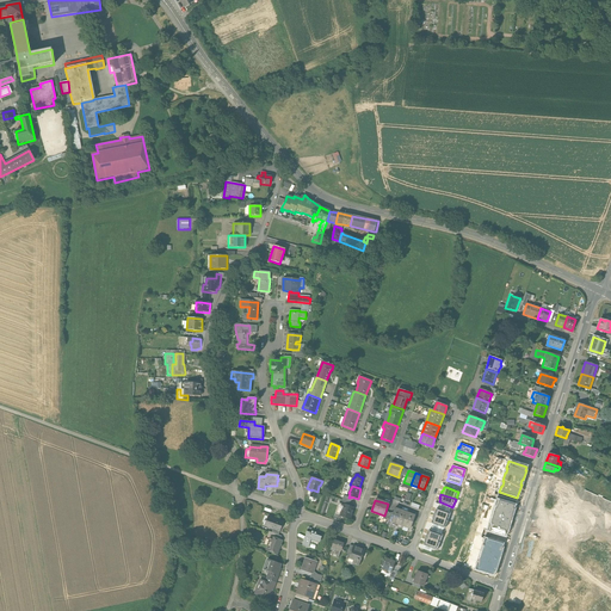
[(513,508),(514,505),(497,500),(494,506),(495,506),(494,511),(493,511),(491,519),(492,520),(491,525),(489,525),(487,531),(505,536),(506,532),(507,532),(510,524),(508,523),(510,518),(511,518),(514,510),(513,508)]
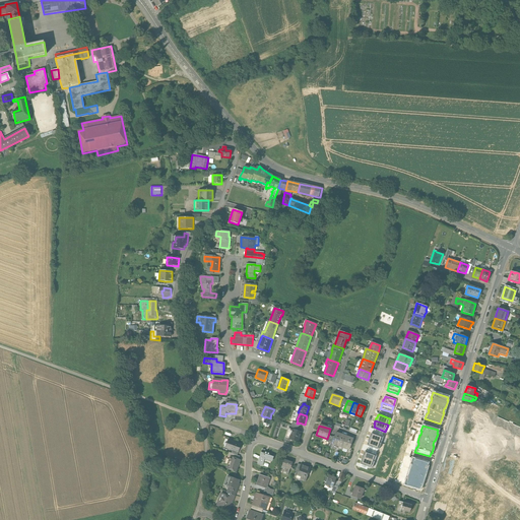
[(298,442),(301,433),(296,431),(294,430),(294,431),(293,434),(291,434),(289,439),(298,442)]
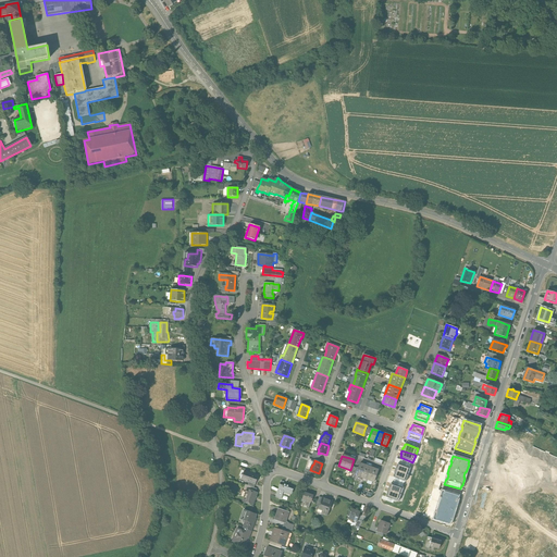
[(362,477),(361,477),(366,466),(359,463),(358,469),(356,475),(361,478),(362,477)]
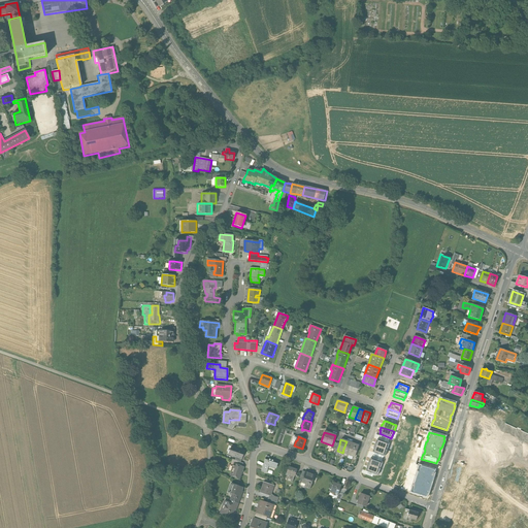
[(380,440),(377,439),(375,442),(374,446),(387,451),(389,443),(387,442),(380,440)]
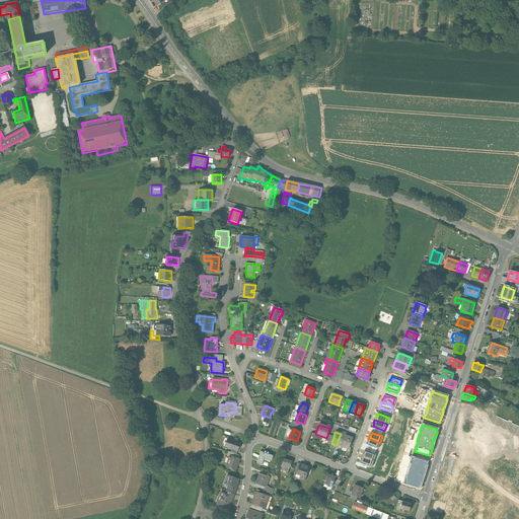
[(343,446),(347,436),(341,434),(337,444),(338,444),(343,446)]
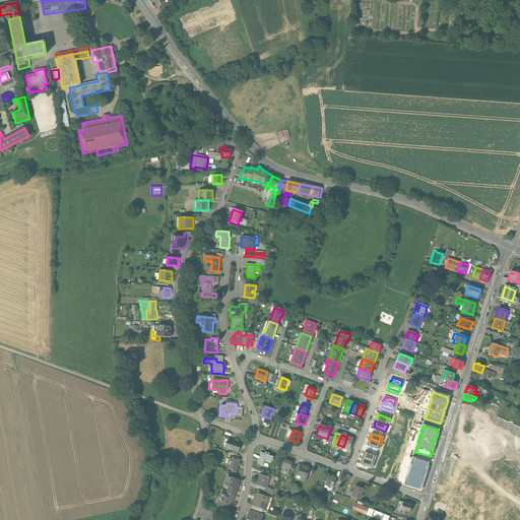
[(343,447),(343,448),(348,450),(352,439),(347,437),(343,447)]
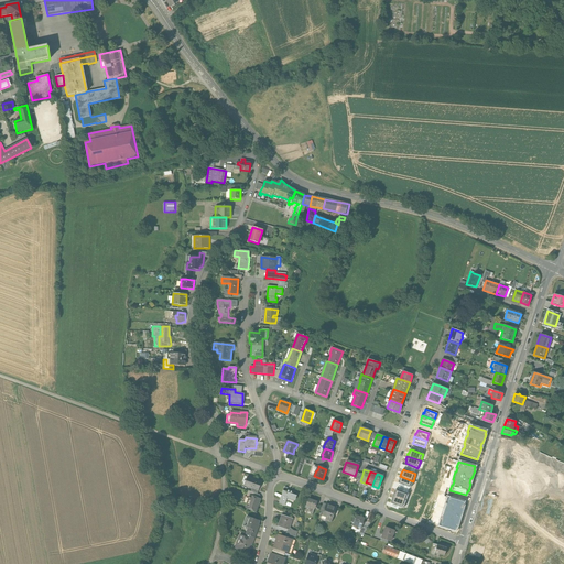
[(413,481),(400,476),(399,479),(398,484),(400,484),(408,487),(411,488),(413,481)]
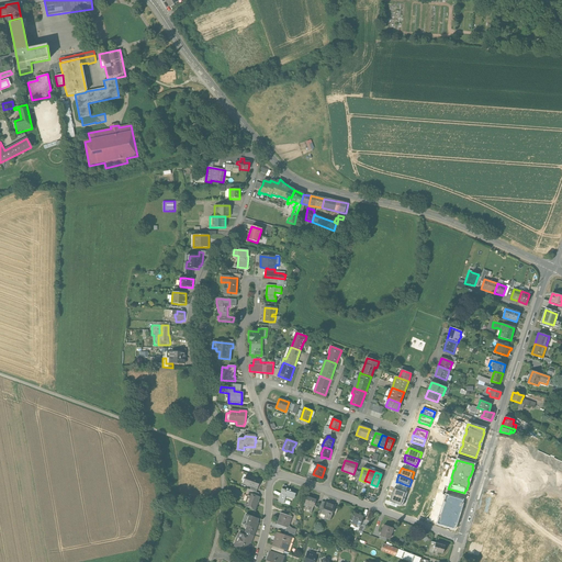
[(250,486),(257,489),(260,481),(247,475),(245,484),(250,486)]
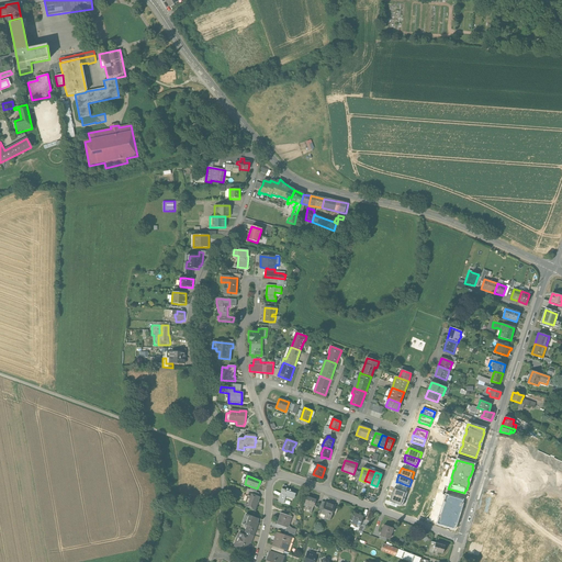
[(296,492),(282,487),(278,502),(283,504),(287,495),(294,498),(296,492)]
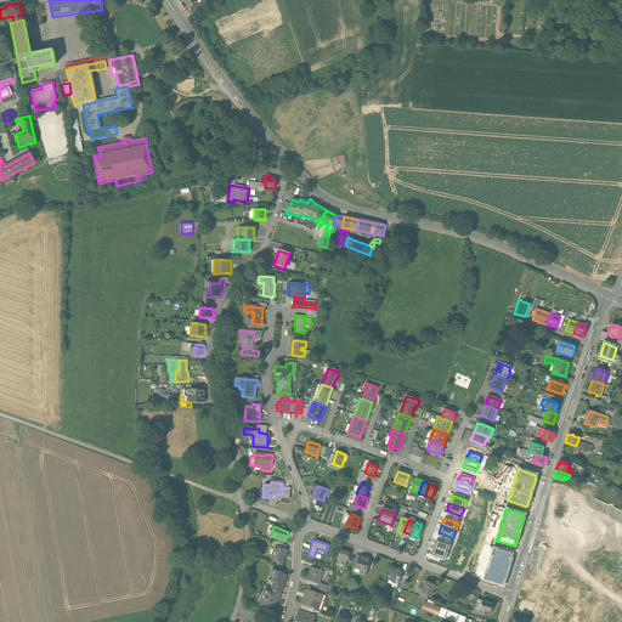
[(439,541),(436,539),(435,544),(434,544),(433,548),(447,553),(451,546),(447,544),(439,541)]
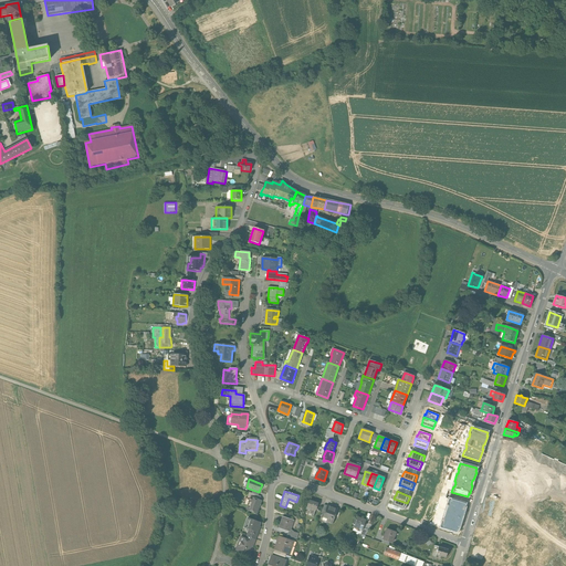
[(245,511),(257,514),(262,502),(260,501),(250,498),(250,499),(249,499),(249,500),(249,501),(245,511)]
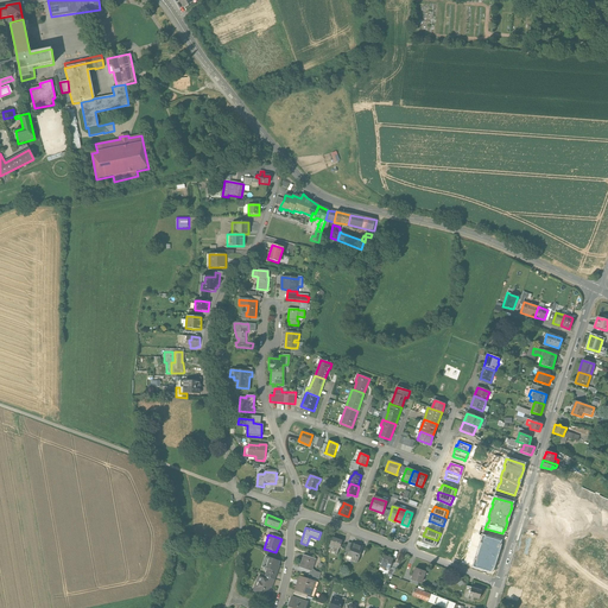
[(437,540),(423,536),(422,538),(423,539),(420,543),(435,548),(437,540)]
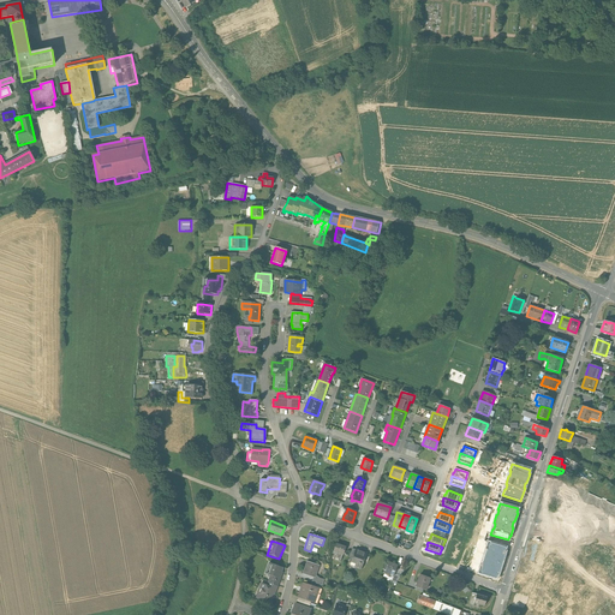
[(505,551),(506,548),(488,542),(487,549),(485,554),(484,554),(482,562),(483,562),(482,567),(481,567),(478,573),(496,579),(497,575),(499,575),(501,566),(500,566),(501,561),(502,561),(506,551),(505,551)]
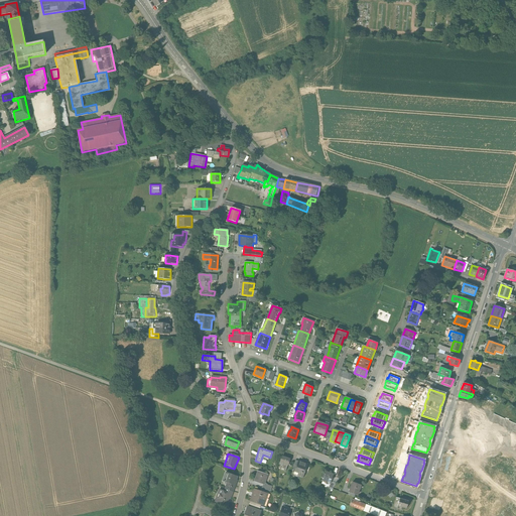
[(287,466),(290,459),(282,457),(280,463),(287,466)]
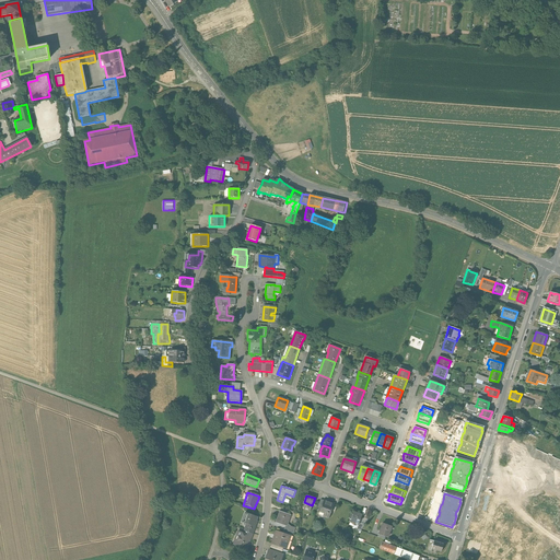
[(323,516),(327,517),(329,513),(330,514),(331,511),(334,504),(324,500),(324,501),(321,510),(319,512),(324,513),(323,516)]
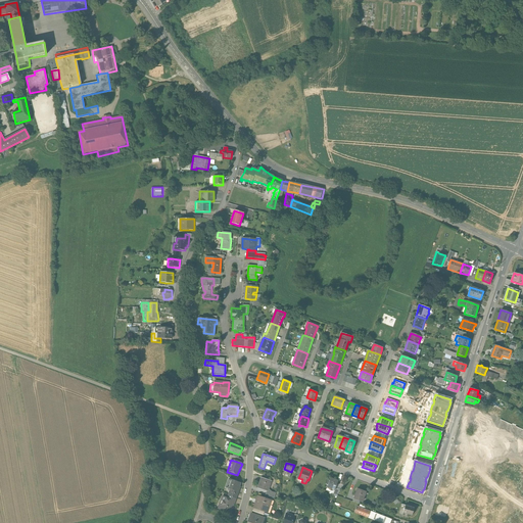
[(271,481),(260,477),(259,482),(260,482),(258,488),(267,491),(270,484),(271,481)]
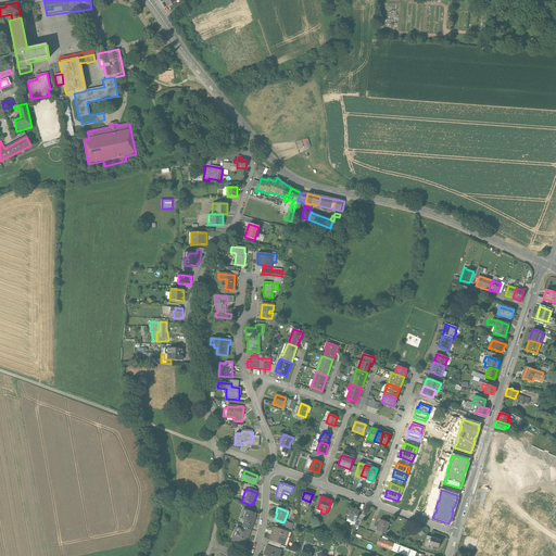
[(355,521),(356,521),(357,519),(359,512),(351,508),(348,518),(355,521)]
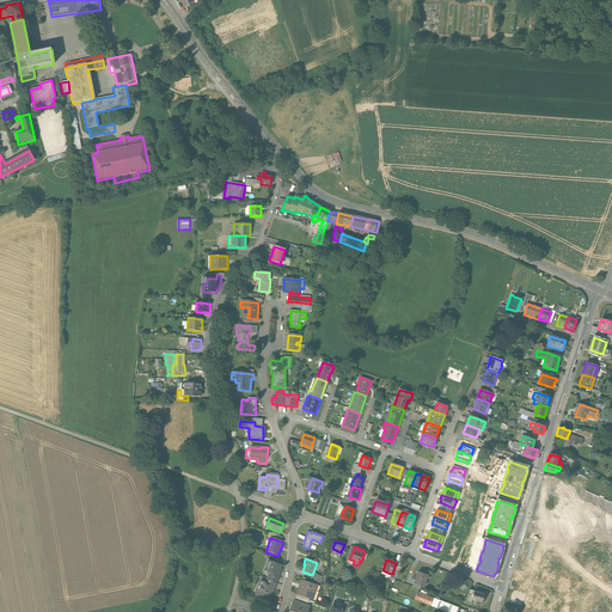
[(279,574),(281,565),(268,561),(265,565),(268,567),(267,571),(270,573),(268,580),(276,583),(280,574),(279,574)]
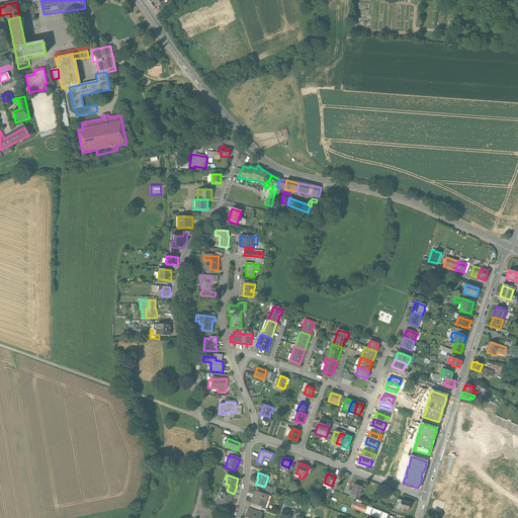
[(479,480),(493,493),(498,488),(491,482),(489,483),(482,476),(479,480)]
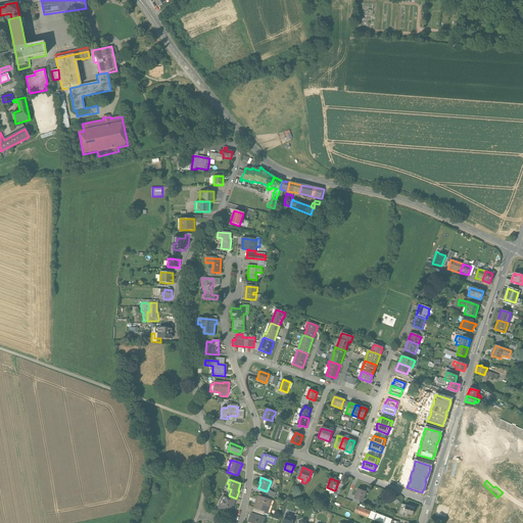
[(363,502),(366,492),(358,489),(354,498),(363,502)]
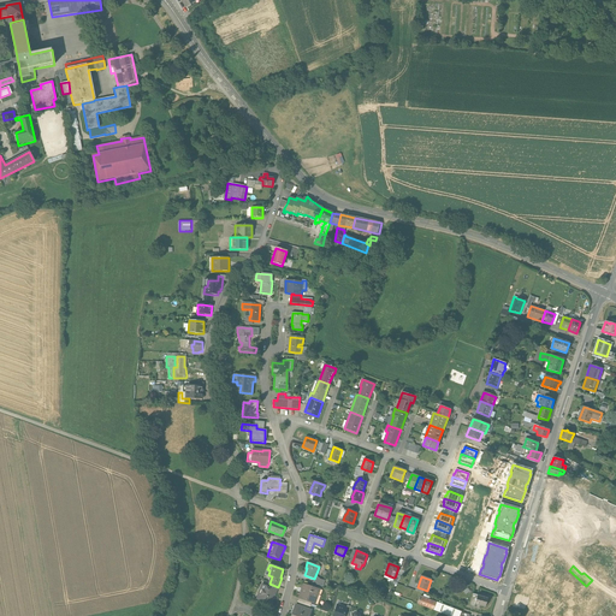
[(274,597),(278,587),(270,584),(268,587),(261,585),(260,590),(262,591),(259,599),(271,604),(273,597),(274,597)]
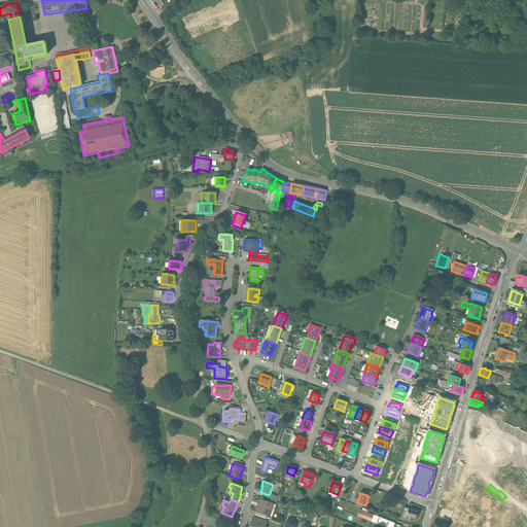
[(274,504),(258,499),(258,500),(255,512),(254,512),(255,513),(267,516),(268,517),(270,508),(272,510),(274,504)]
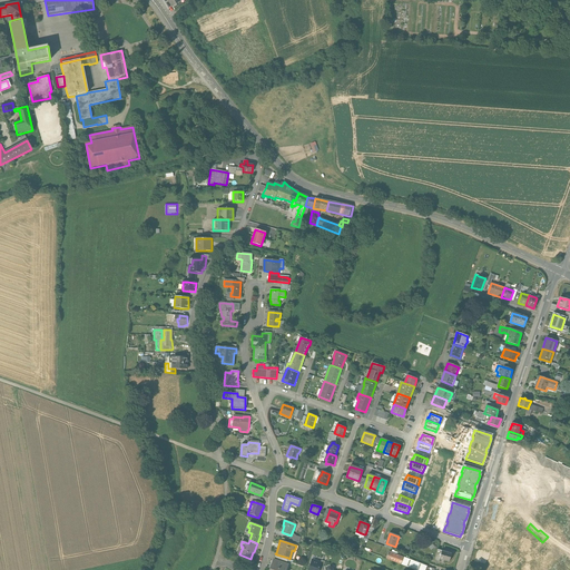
[(489,564),(493,550),(485,548),(484,550),(480,549),(477,560),(489,564)]
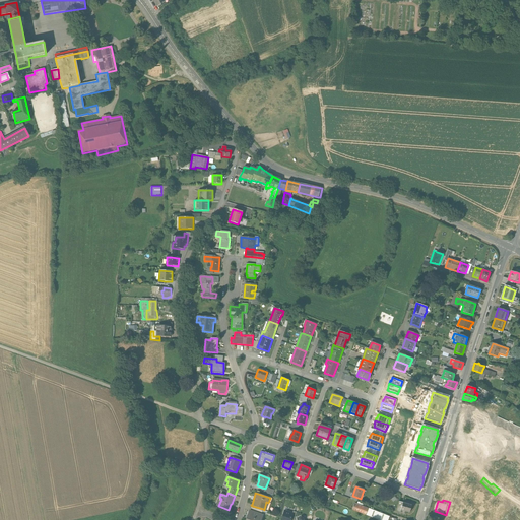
[(378,519),(392,519),(393,518),(355,503),(352,510),(378,519)]
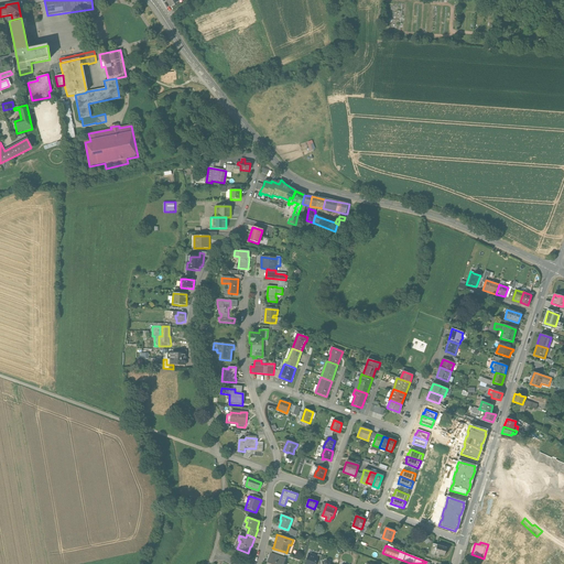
[(431,552),(444,556),(447,548),(437,545),(435,551),(432,550),(431,552)]
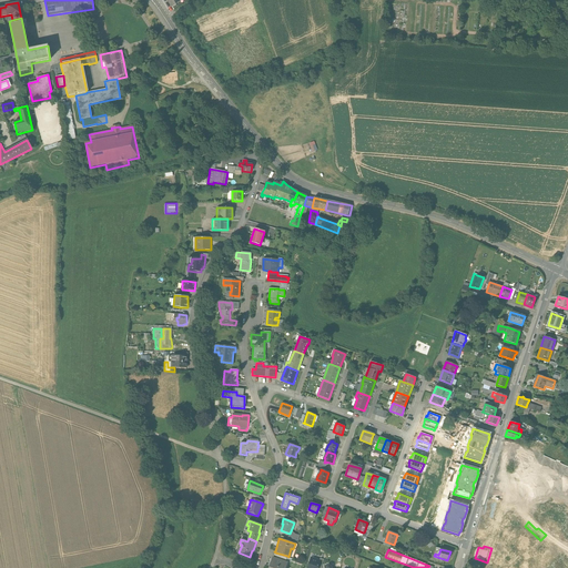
[(273,558),(272,558),(271,564),(272,565),(270,567),(285,567),(287,563),(281,561),(273,558)]
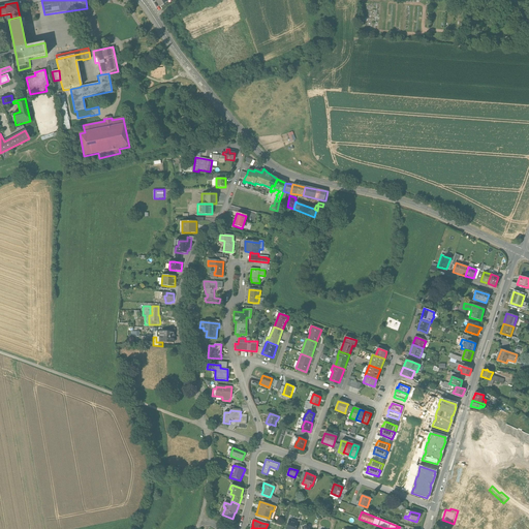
[(298,522),(289,520),(286,528),(296,528),(298,523),(298,522)]
